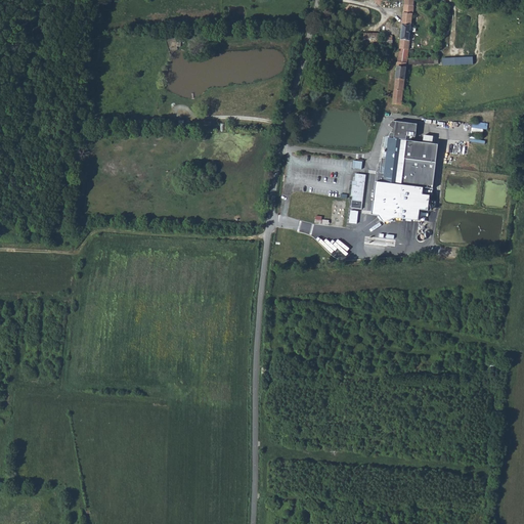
[(404,0),(399,49),(408,50),(413,13),(415,0),(404,0)]
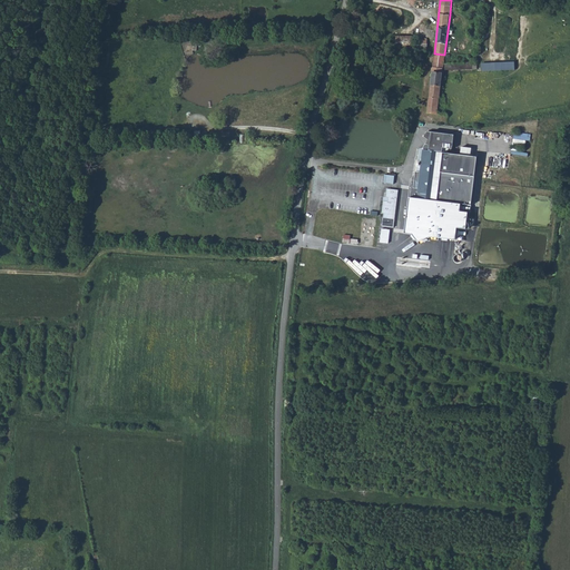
[(392,38),(392,48),(396,48),(395,52),(412,53),(413,38),(396,37),(396,38),(392,38)]
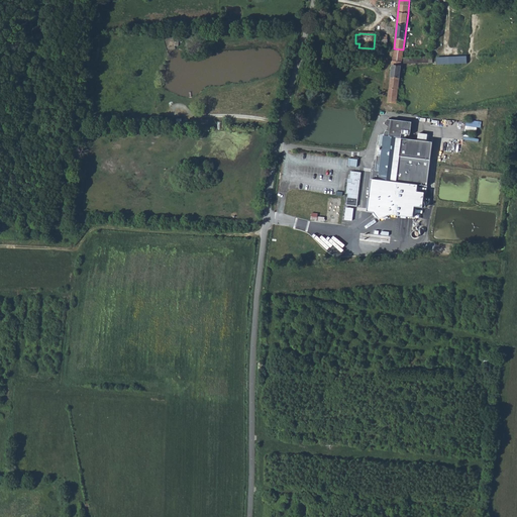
[(379,35),(378,43),(382,43),(382,46),(385,46),(385,43),(387,43),(388,35),(382,34),(381,35),(379,35)]
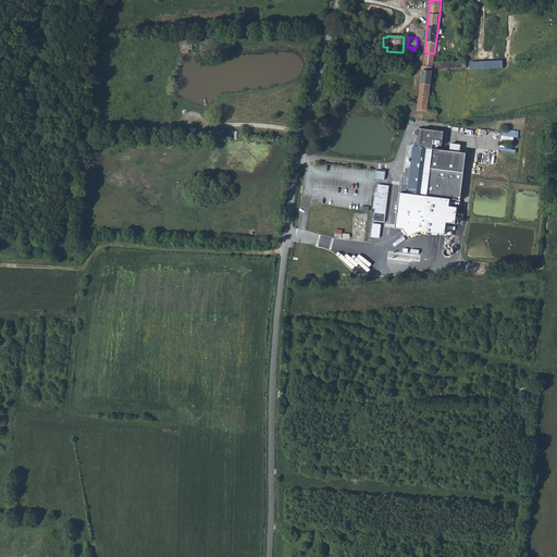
[(434,53),(424,52),(423,66),(422,67),(421,70),(422,72),(418,111),(428,112),(433,62),(434,53)]
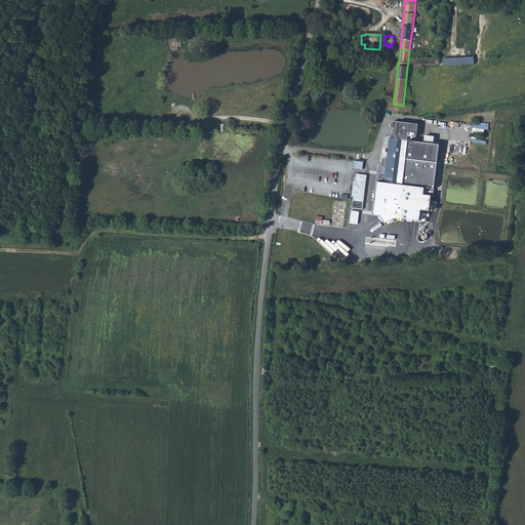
[(337,65),(316,67),(316,74),(338,72),(337,65)]
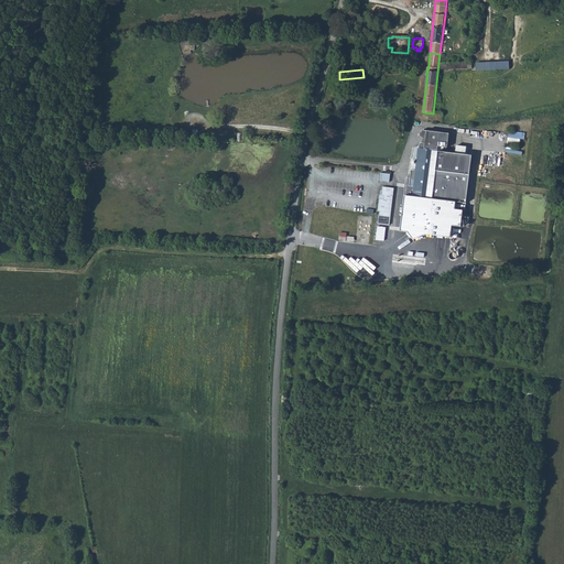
[(463,226),(466,210),(474,155),(467,154),(467,147),(458,145),(457,153),(444,151),(445,147),(449,148),(451,133),(424,130),(420,134),(424,138),(424,142),(421,142),(420,144),(420,148),(414,148),(413,160),(418,160),(416,170),(411,170),(411,173),(410,179),(408,179),(403,212),(401,230),(409,231),(415,238),(426,234),(452,237),(453,225),(463,226)]
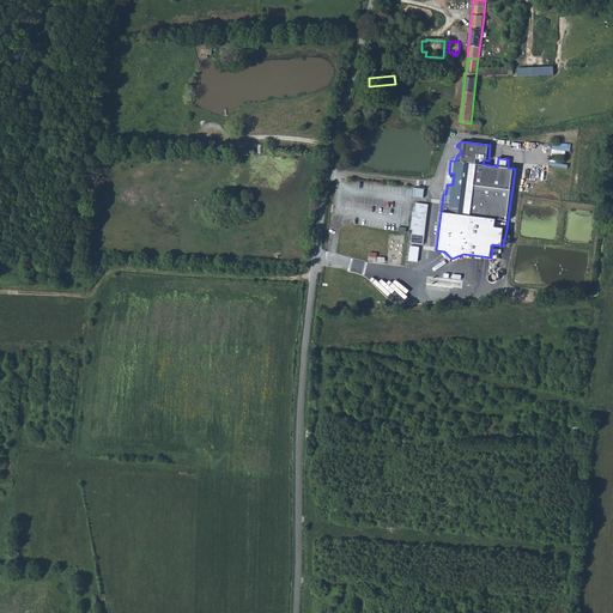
[(553,141),(552,153),(564,155),(565,150),(571,151),(571,144),(553,141)]
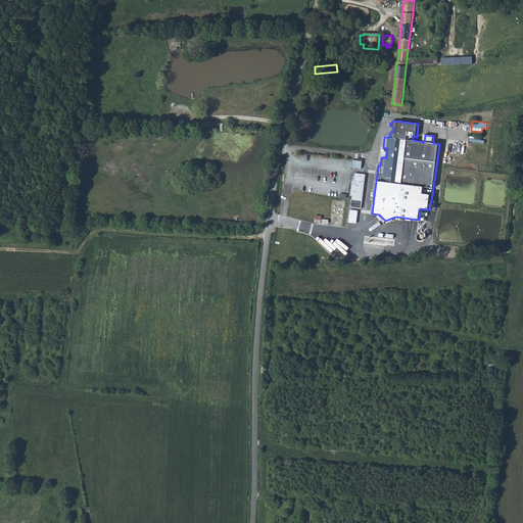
[(353,159),(352,168),(362,169),(363,160),(353,159)]
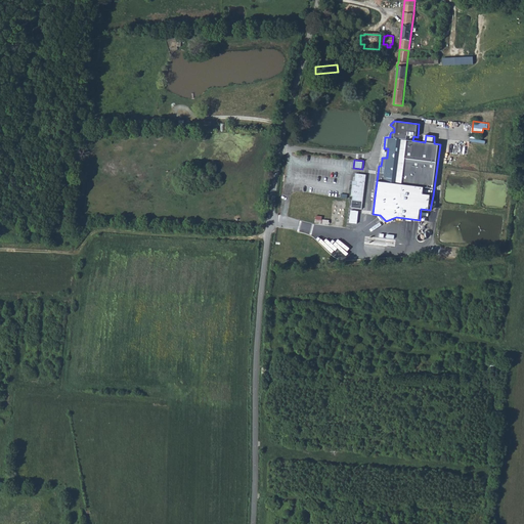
[(355,173),(354,180),(356,181),(356,184),(351,183),(350,195),(352,195),(350,207),(361,209),(366,175),(355,173)]
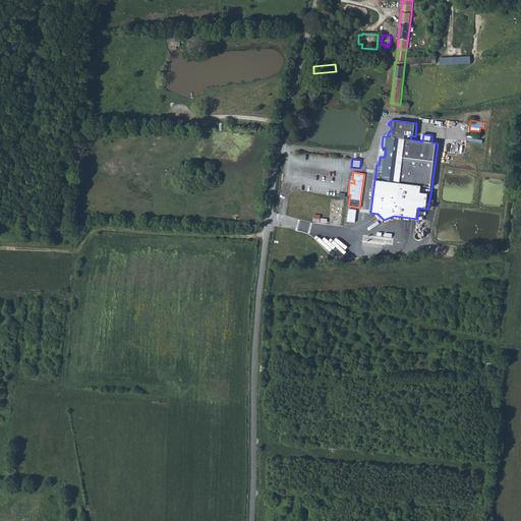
All buildings are outlined.
